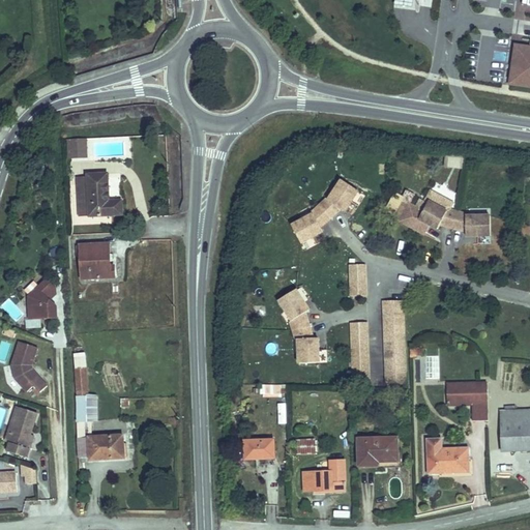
[(529,84),(529,78),(519,77),(524,45),(517,43),(510,82),(529,84)]
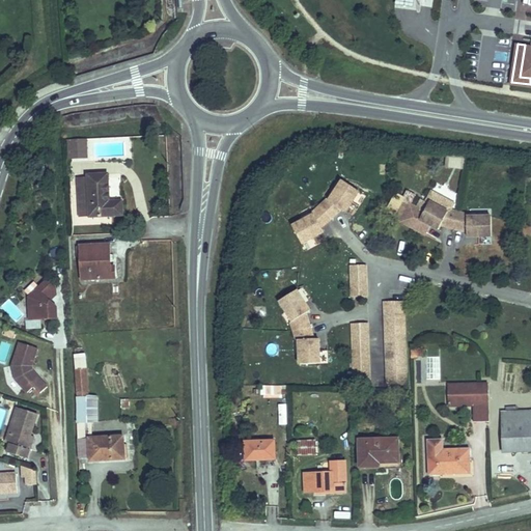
[(530,45),(525,45),(520,77),(530,78),(530,45)]
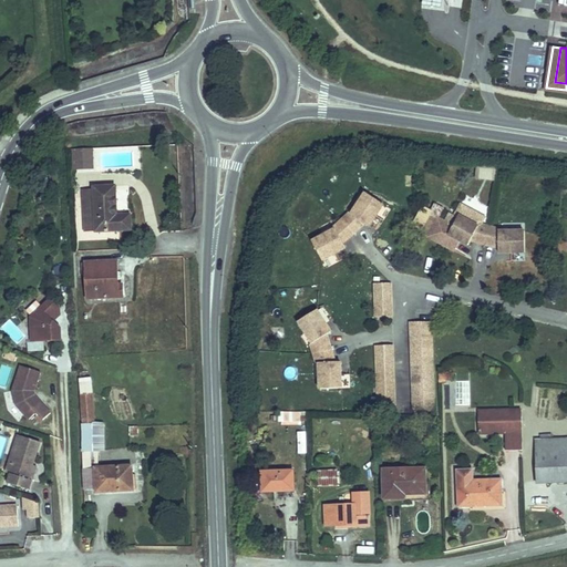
[(83,160),(83,172),(76,172),(76,177),(95,176),(95,158),(83,160)]
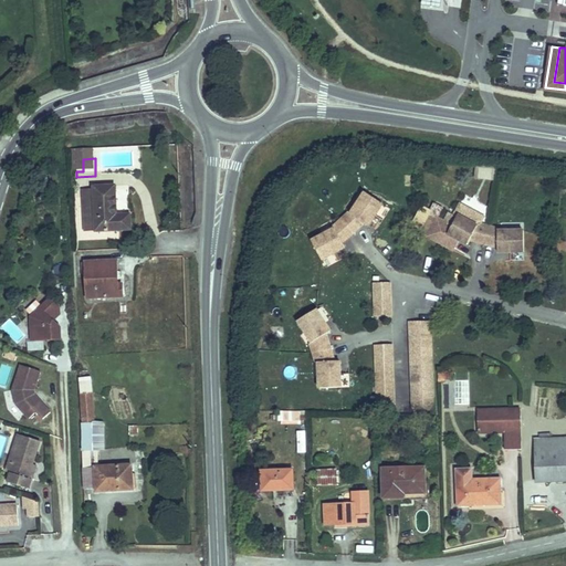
[(337,227),(315,239),(325,258),(348,244),(345,240),(366,221),(371,223),(386,202),(368,190),(354,211),(352,210),(337,224),(337,227)]
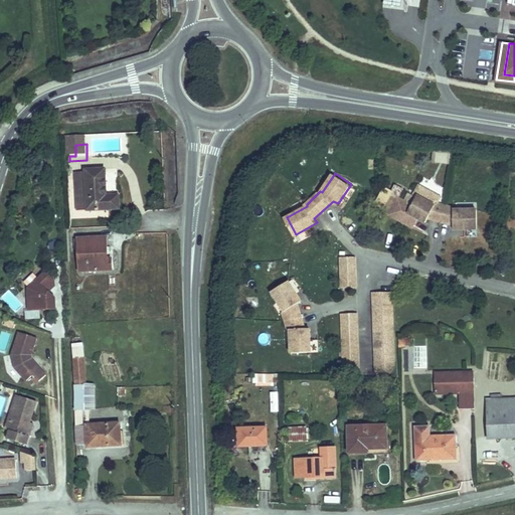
[(89,210),(90,220),(122,218),(121,205),(109,205),(108,177),(88,178),(88,181),(75,182),(77,210),(89,210)]
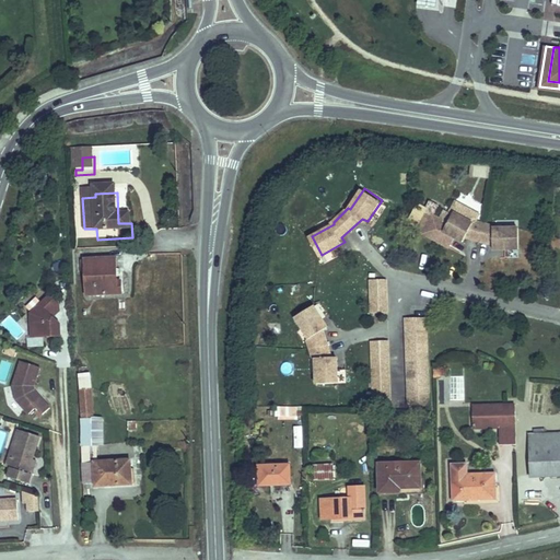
[(451,216),(452,213),(459,217),(465,208),(454,201),(447,213),(451,216)]
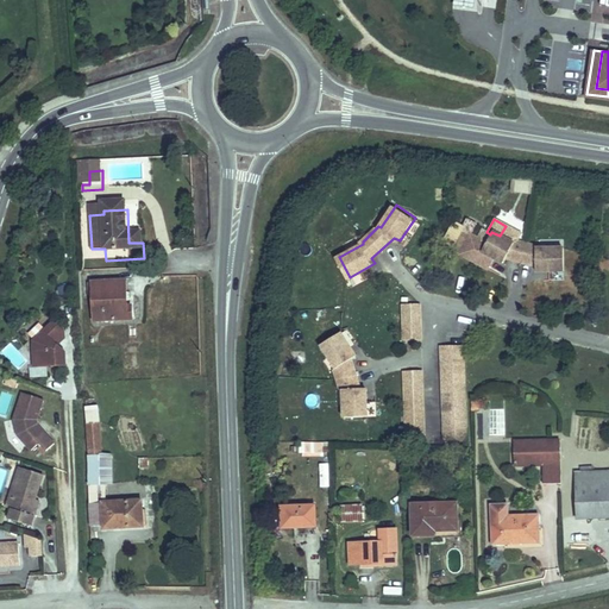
[(535,246),(514,240),(519,232),(506,226),(500,236),(491,232),(490,234),(481,251),(478,250),(472,261),(487,269),(491,258),(502,263),(504,258),(534,265),(534,271),(562,271),(563,250),(535,249),(535,246)]
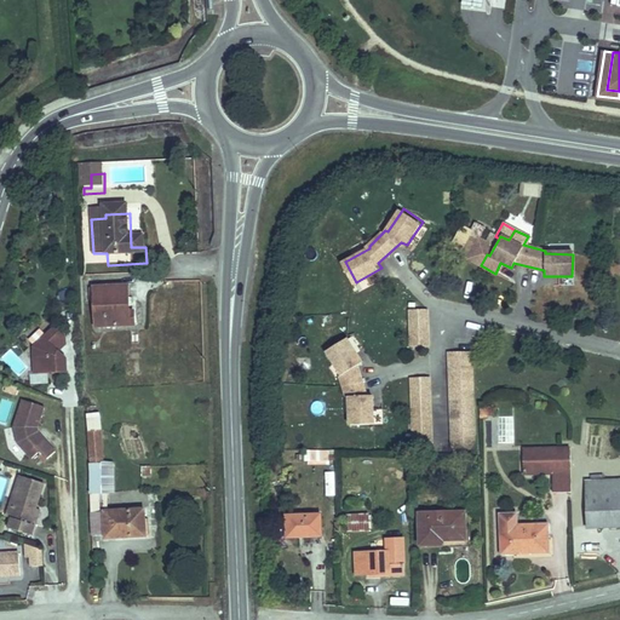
[(128,300),(95,302),(96,342),(136,340),(136,327),(124,327),(122,314),(130,314),(128,300)]
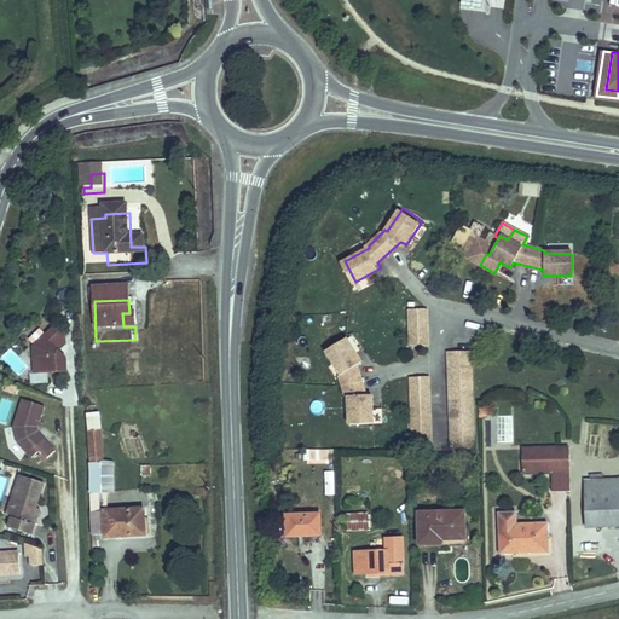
[(428,347),(427,311),(410,311),(410,347),(428,347)]
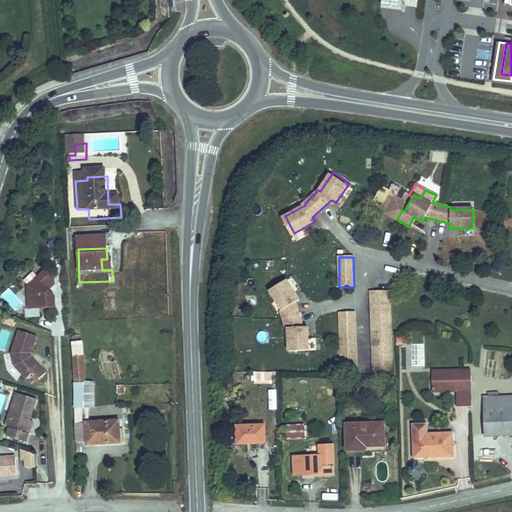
[(31,318),(56,317),(56,306),(49,299),(55,293),(56,287),(49,279),(30,296),(31,318)]
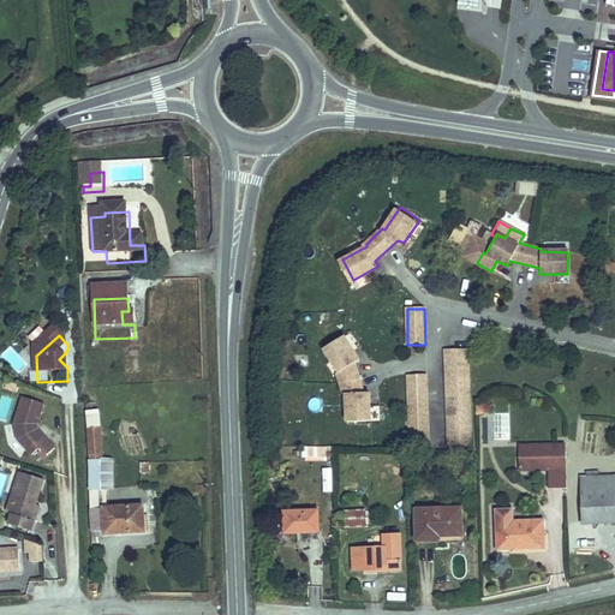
[(346,394),(347,423),(370,422),(369,393),(363,393),(354,363),(359,360),(345,335),(326,347),(339,371),(338,372),(344,394),(346,394)]
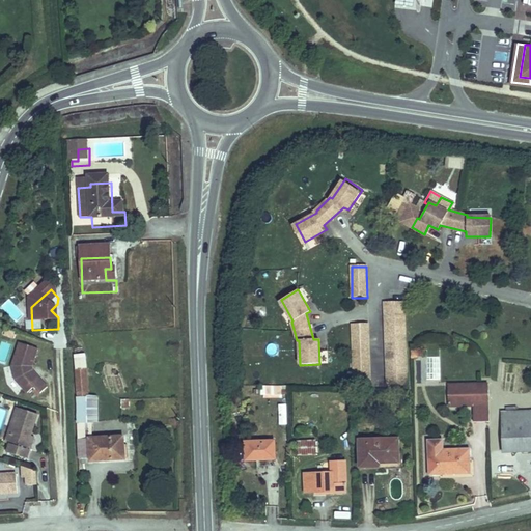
[(406,302),(383,303),(386,387),(409,386),(406,302)]
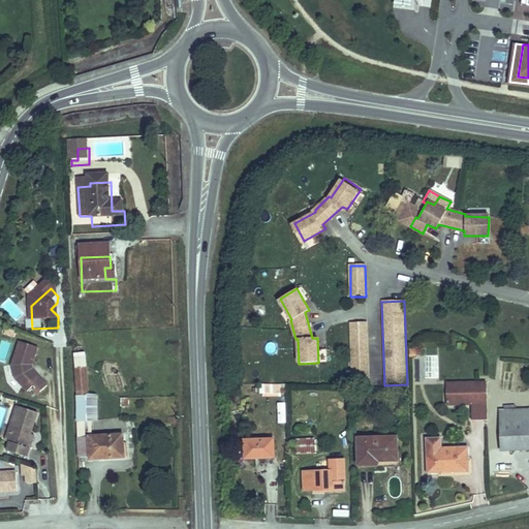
[(368,386),(367,322),(351,323),(353,386),(368,386)]
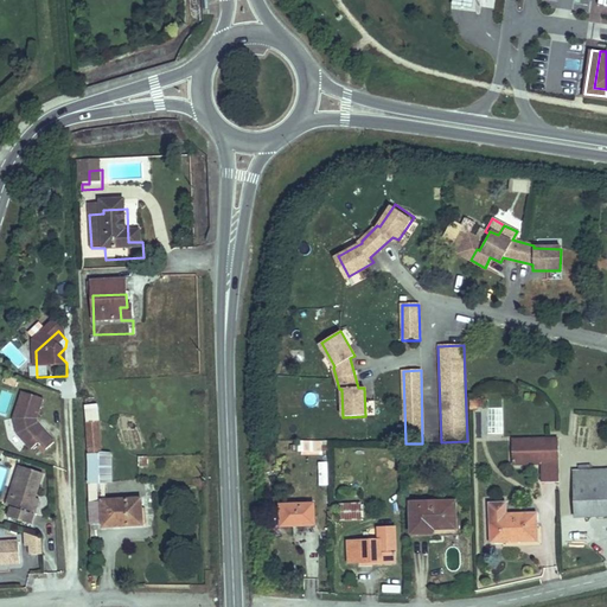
[(49,457),(57,448),(38,429),(45,406),(24,400),(17,427),(20,441),(34,457),(43,449),(49,457)]
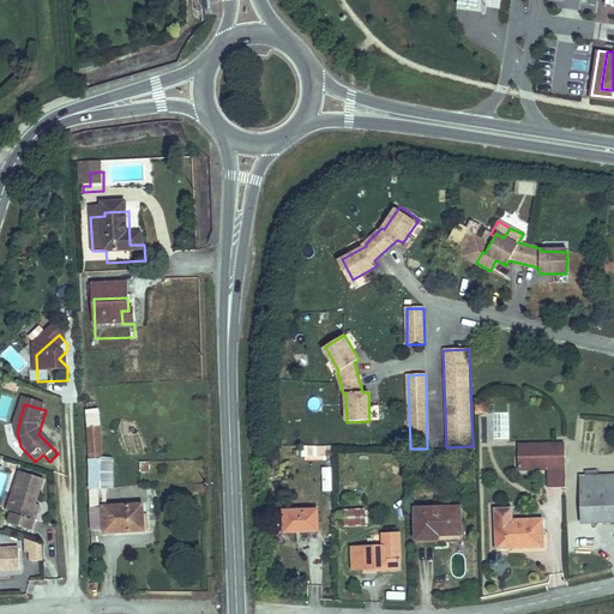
[(507,438),(509,413),(494,413),(493,438),(507,438)]
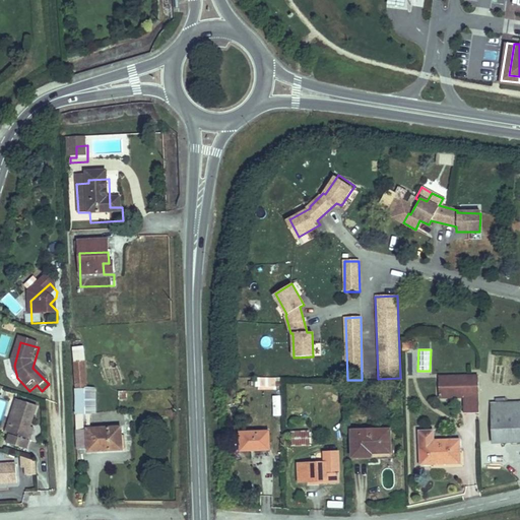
[(75,370),(76,397),(89,396),(88,370),(75,370)]
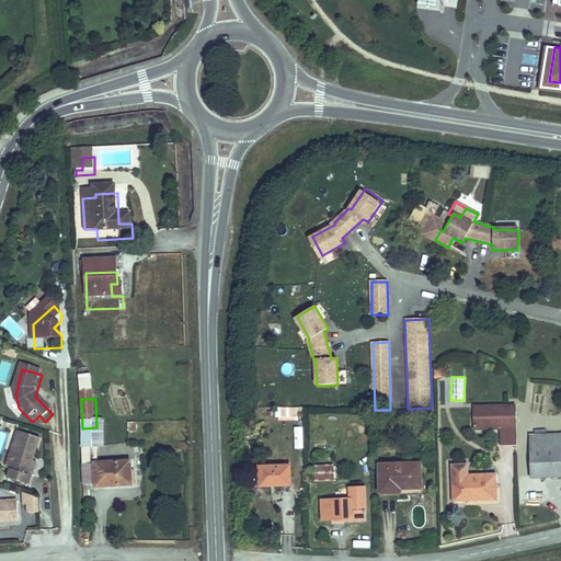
[(516,422),(516,403),(472,405),(472,423),(499,422),(499,423),(516,422)]
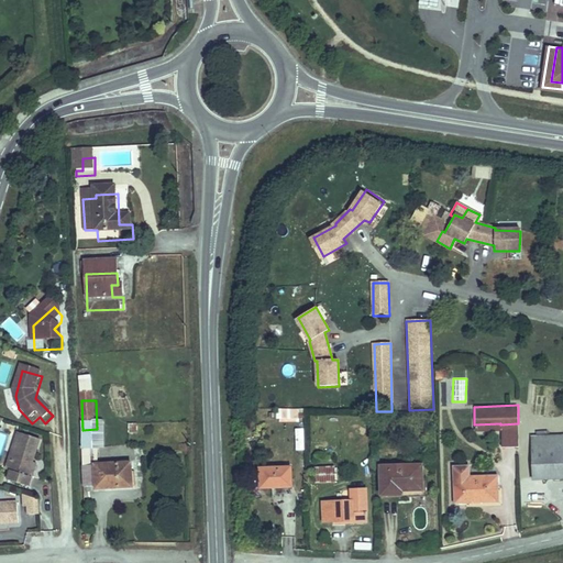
[(279,421),(305,420),(305,408),(278,409),(279,421)]
